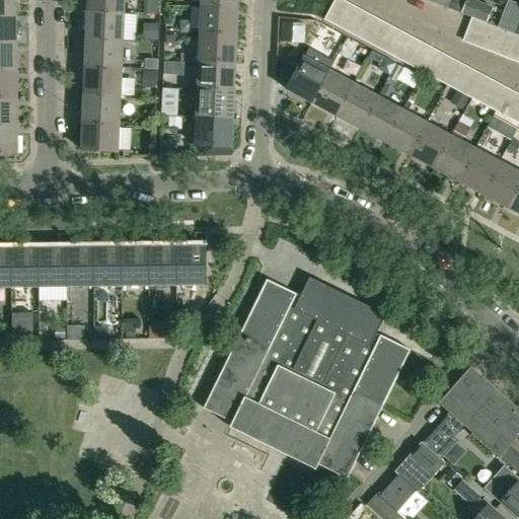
[(0,0),(0,15),(17,16),(16,0),(0,0)]
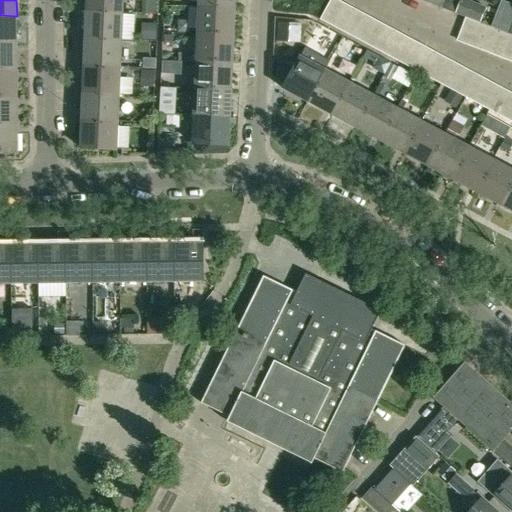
[(123,12),(123,0),(86,0),(86,11),(123,12)]
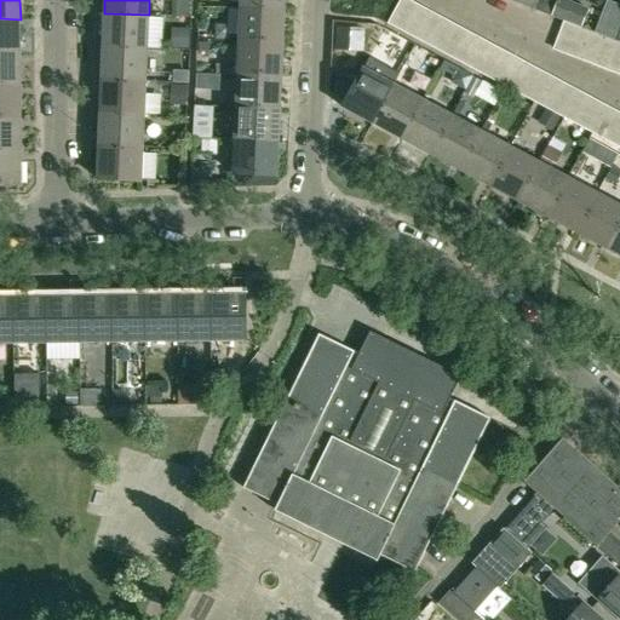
[(174,0),(174,13),(190,13),(190,0),(174,0)]
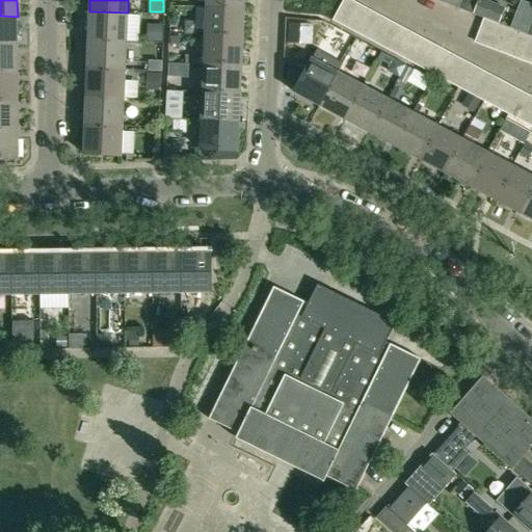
[(244,8),(244,0),(206,0),(207,7),(244,8)]
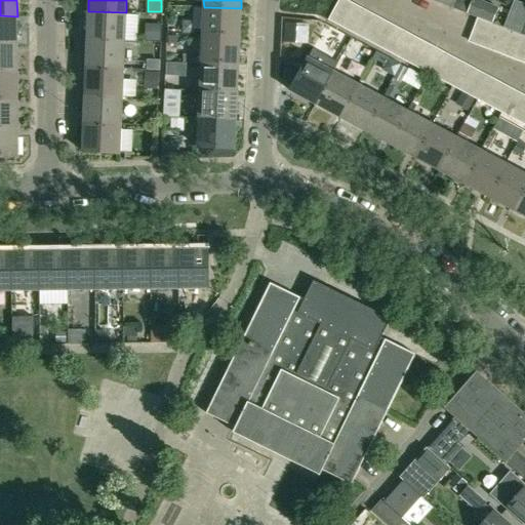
[(345,0),(338,0),(329,18),(339,25),(351,3),(345,0)]
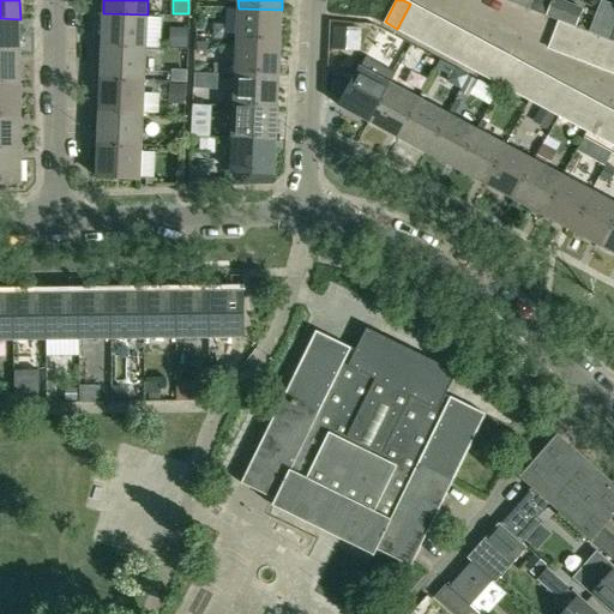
[(503,0),(528,10),(531,0),(503,0)]
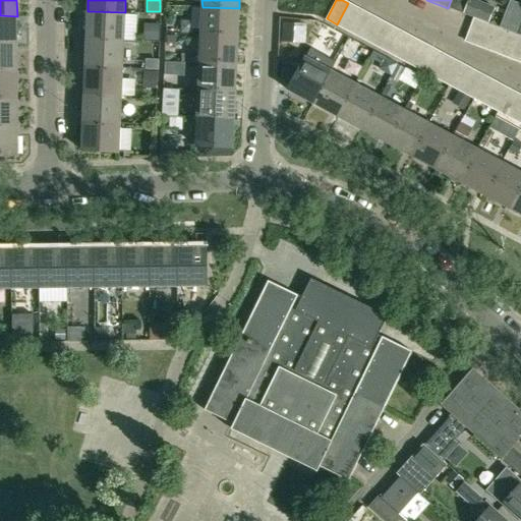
[(486,23),(487,23),(494,8),(471,0),(468,0),(463,14),(474,18),(486,23)]
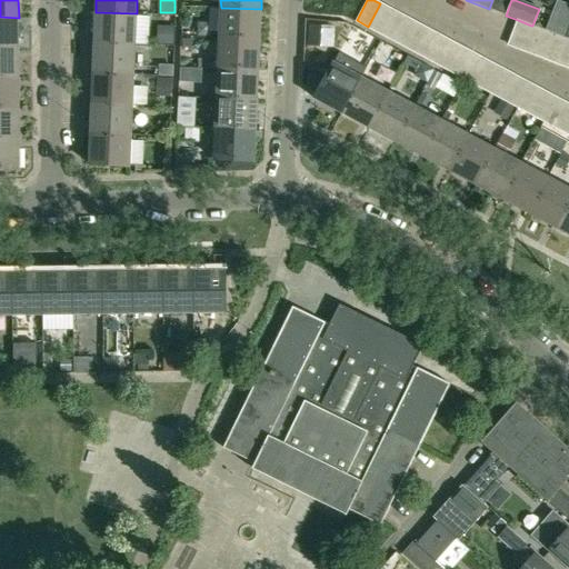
[(380,3),(368,27),(379,32),(392,10),(380,3)]
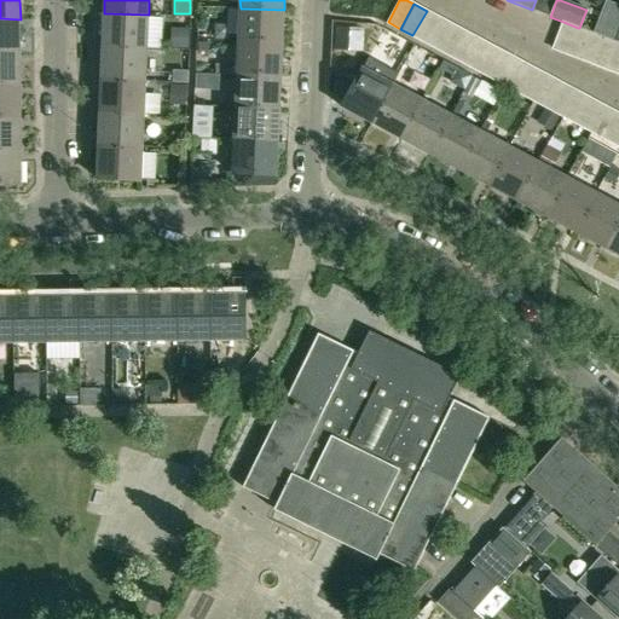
[(283,42),(284,10),(241,9),(238,41),(283,42)]
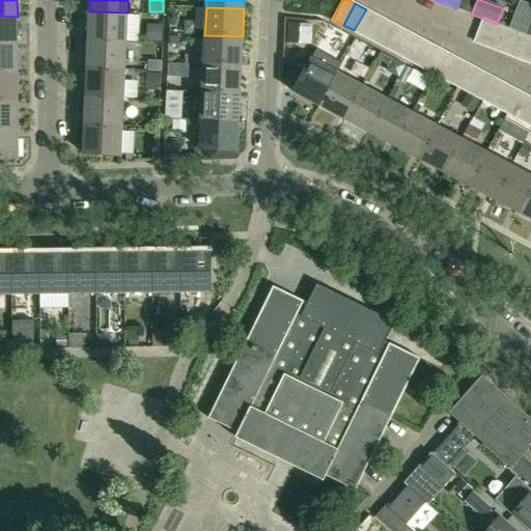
[(366,9),(354,30),(365,36),(376,15),(366,9)]
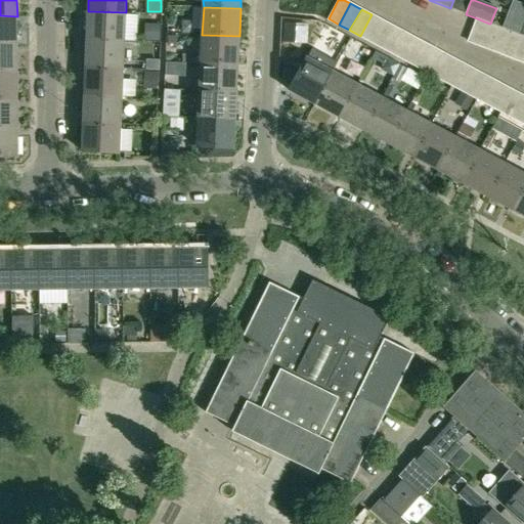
[(125,41),(126,12),(88,11),(87,39),(125,41)]
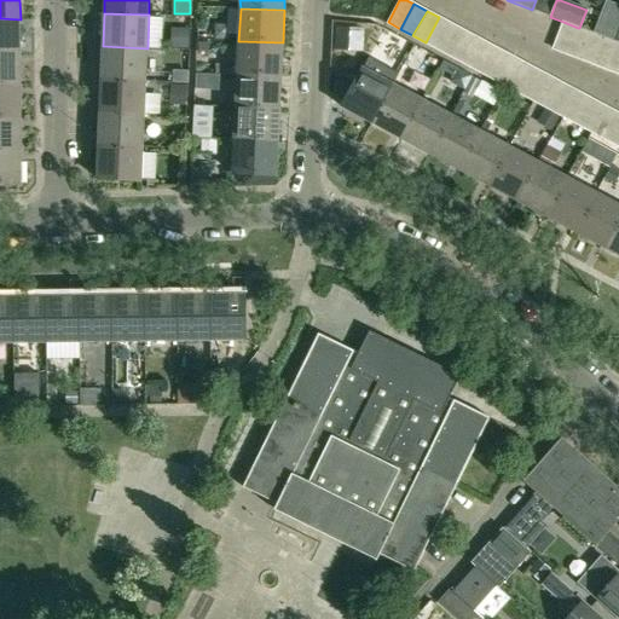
[(439,17),(426,42),(438,48),(451,24),(439,17)]
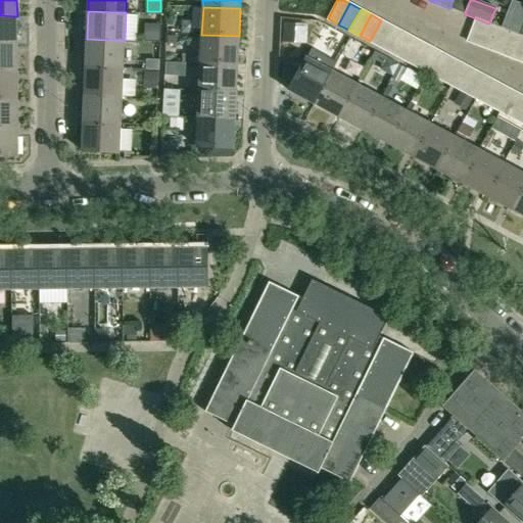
[(522,20),(506,14),(501,28),(511,32),(519,35),(522,22),(522,20)]
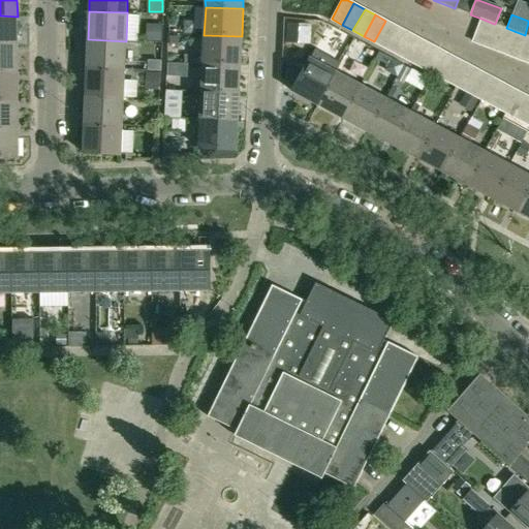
[(0,43),(18,44),(18,17),(0,16),(0,43)]
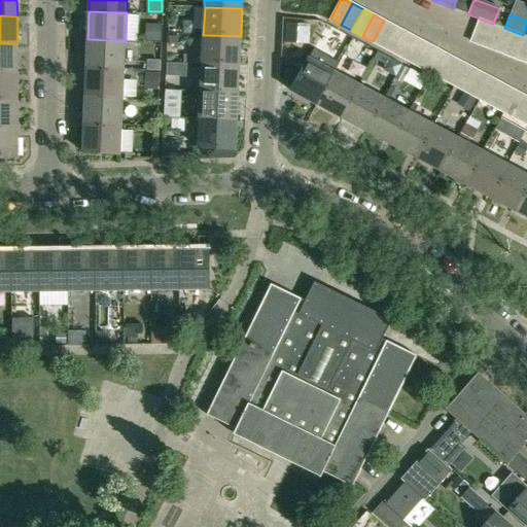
[(480,19),(470,42),(483,46),(492,24),(480,19)]
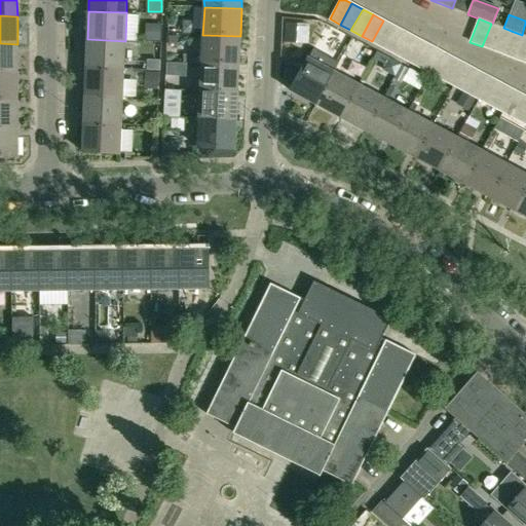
[(383,21),(372,41),(382,47),(393,26),(383,21)]
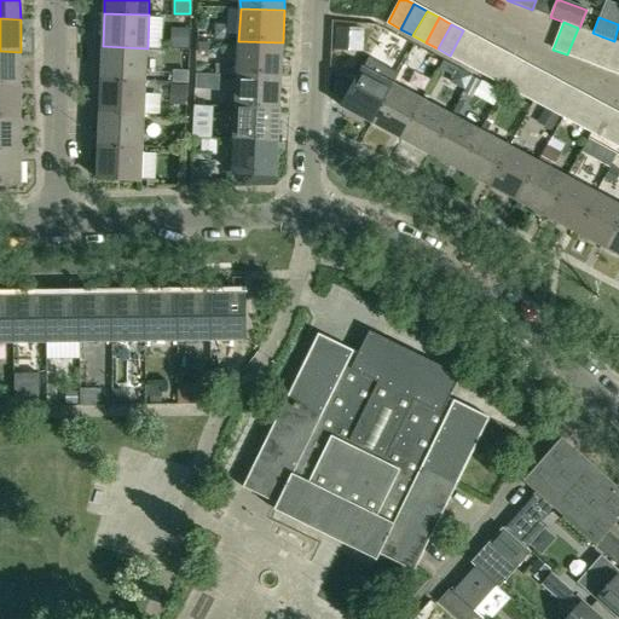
[(189,48),(189,28),(172,28),(171,47),(189,48)]
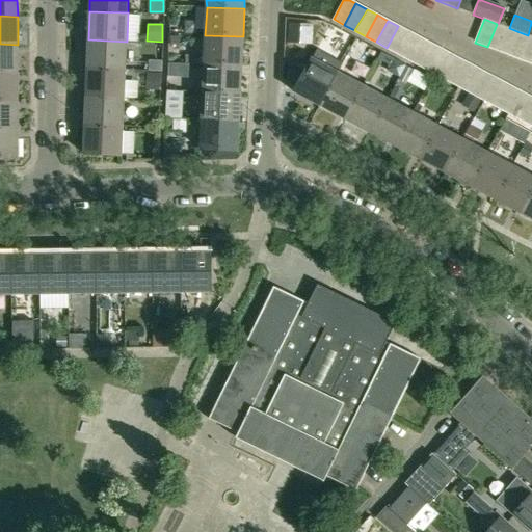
[(497,24),(487,47),(499,52),(508,28),(498,24),(497,24)]
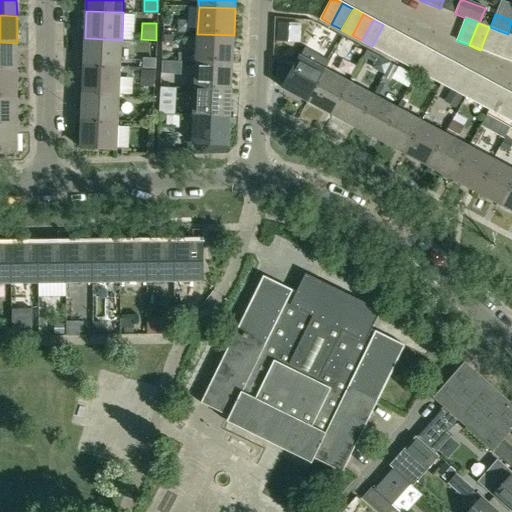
[(383,25),(372,46),(382,51),(393,31),(383,25)]
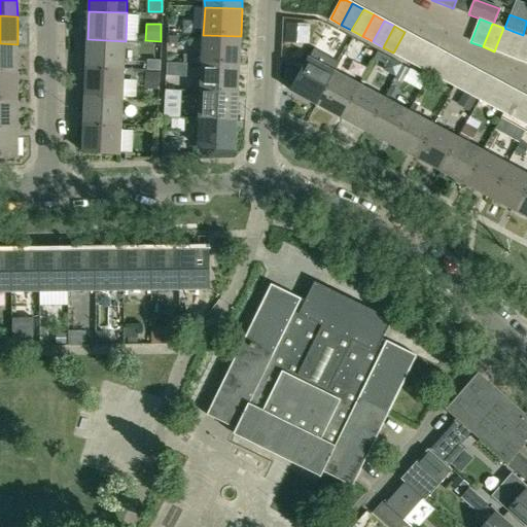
[(503,28),(494,51),(506,56),(515,32),(504,28),(503,28)]
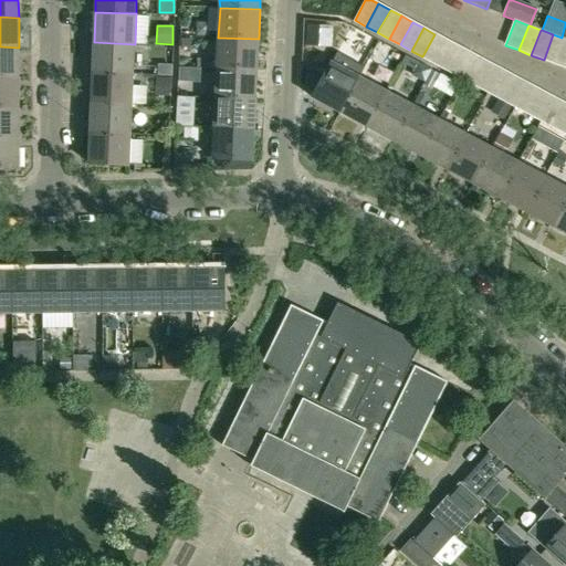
[(435,34),(422,56),(433,63),(446,40),(435,34)]
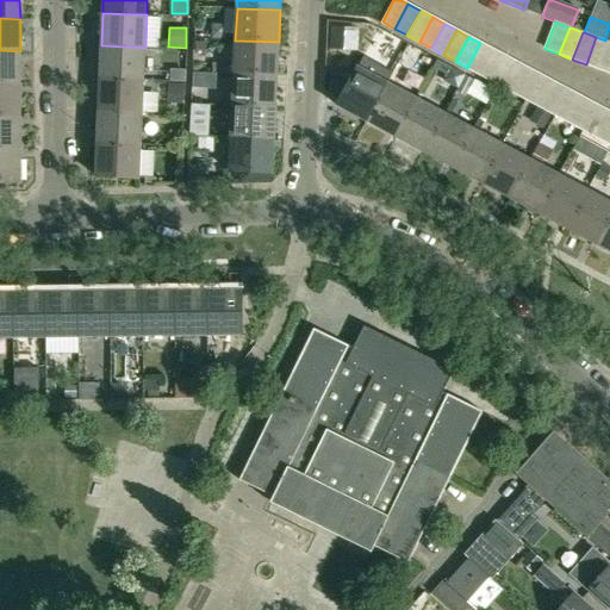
[(596,37),(586,64),(599,69),(609,43),(605,41),(596,37)]
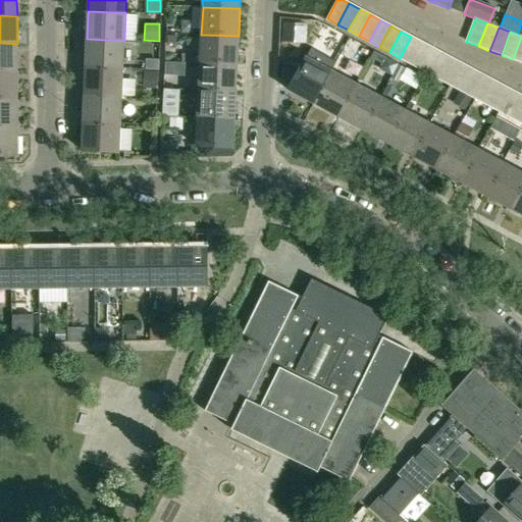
[(168,35),(167,43),(176,43),(177,35),(168,35)]
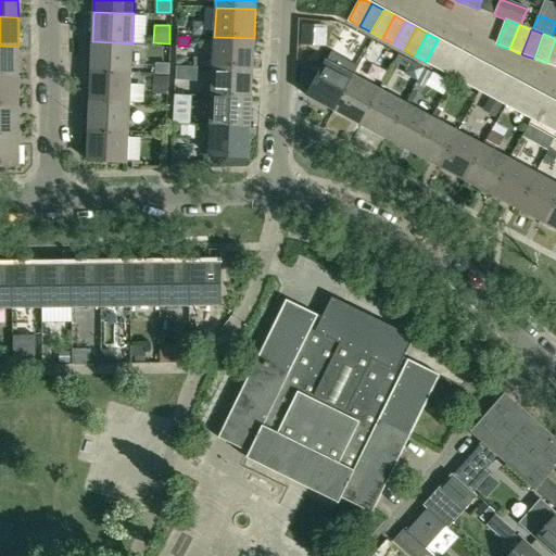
[(253,67),(254,38),(214,37),(213,66),(253,67)]
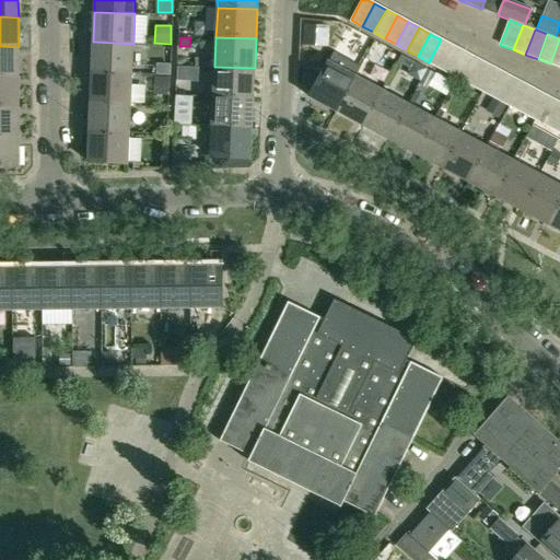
[(559,38),(559,39),(550,63),(559,67),(559,38)]
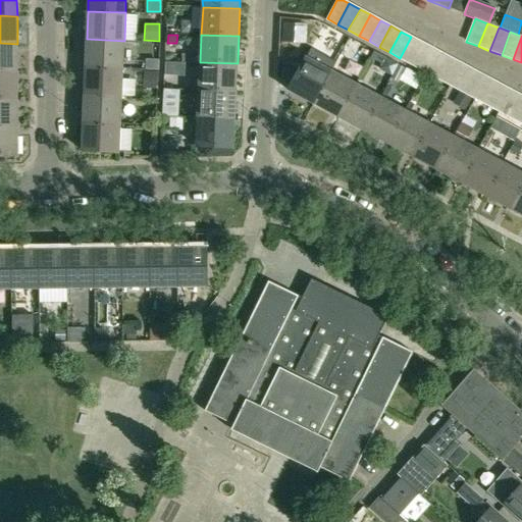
[(411,37),(400,58),(411,63),(422,43),(411,37)]
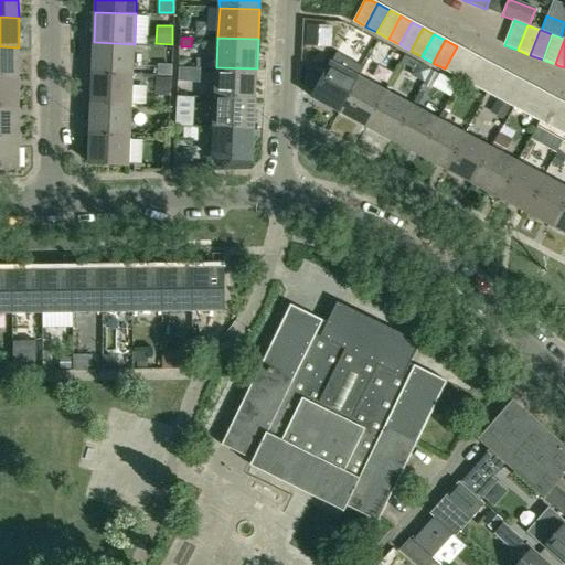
[(146,44),(135,44),(94,42),(93,72),(134,74),(135,50),(146,50),(146,44)]
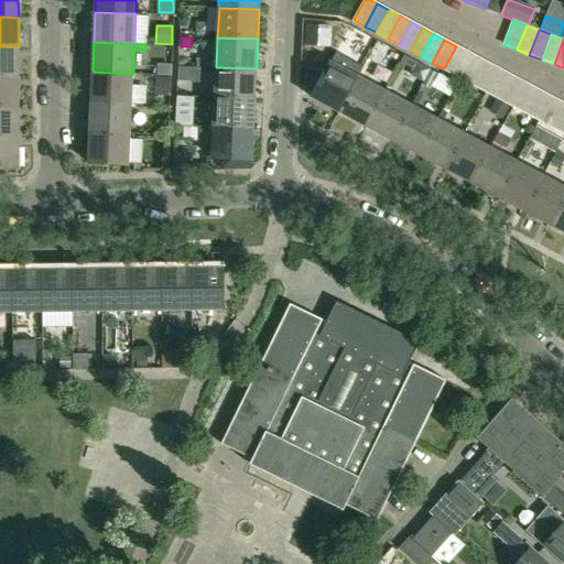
[(0,77),(19,77),(19,47),(0,46),(0,77)]
